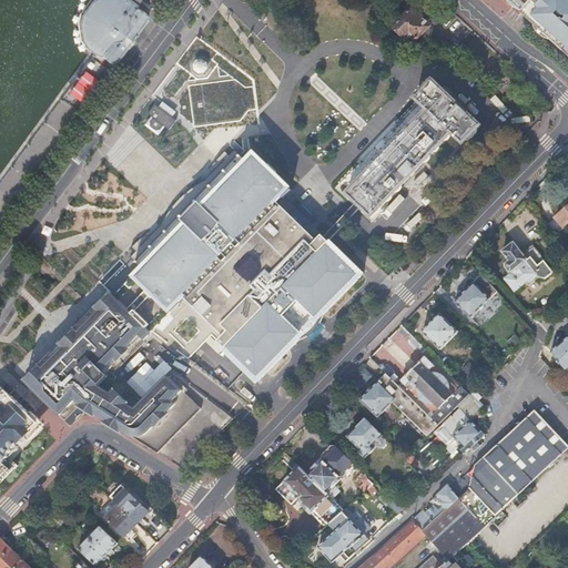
[(90,8),(88,11),(87,14),(84,19),(84,23),(84,30),(85,34),(87,38),(91,46),(95,50),(108,60),(113,63),(149,16),(128,0),(127,0),(99,0),(95,2),(90,8)]
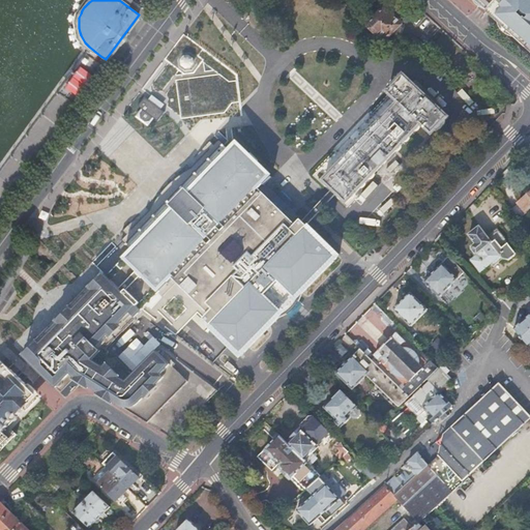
[(465,0),(475,9),(479,5),(473,0),(465,0)]
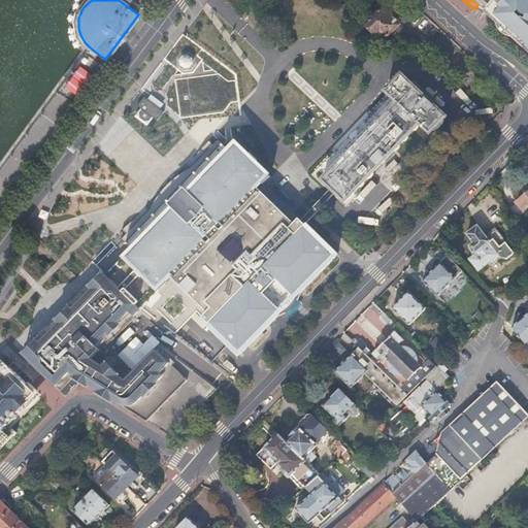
[(527,0),(494,0),(486,9),(496,20),(495,21),(514,36),(516,34),(527,43),(527,0)]
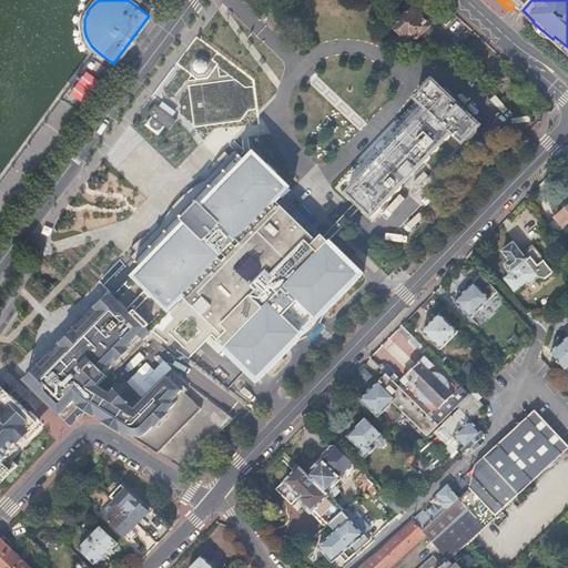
[(413,8),(394,27),(404,37),(405,36),(413,42),(430,24),(413,8)]
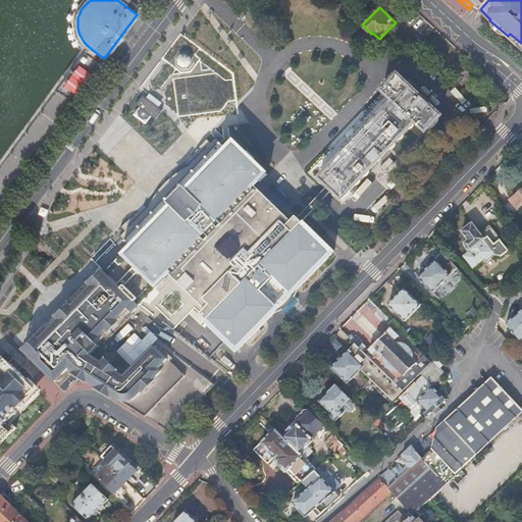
[(508,36),(521,48),(521,43),(510,34),(508,36)]
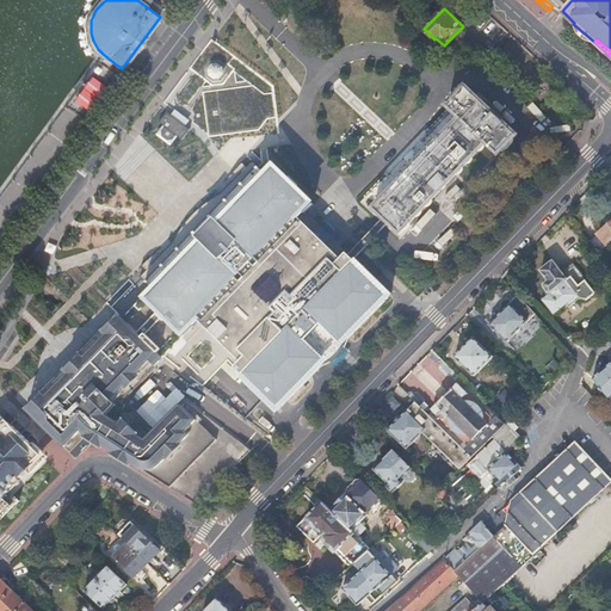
[(208,47),(189,68),(215,91),(221,85),(227,91),(234,82),(244,90),(252,80),(253,79),(242,69),(239,74),(208,47)]
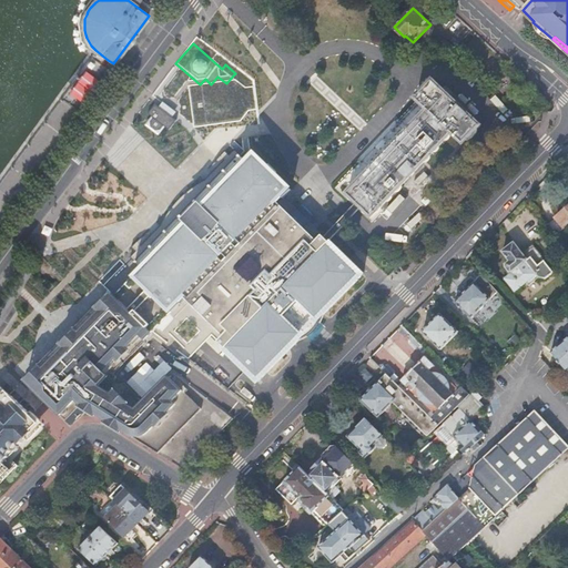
[(87,104),(111,70),(93,58),(69,91),(87,104)]
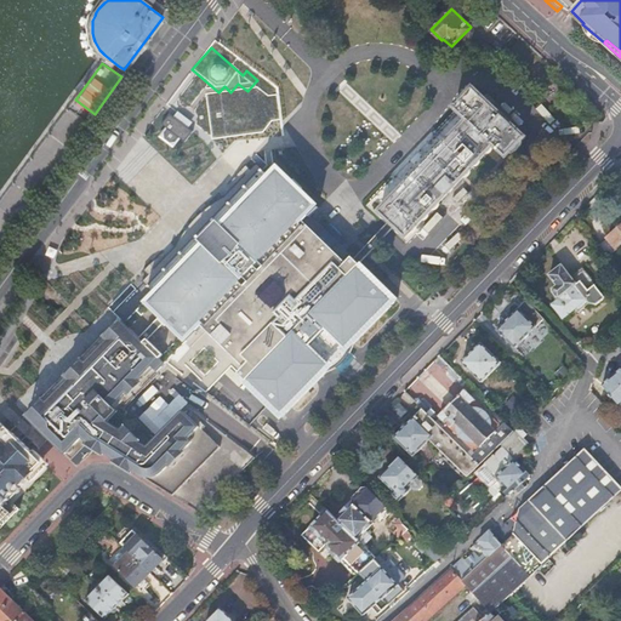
[(278,101),(274,85),(266,87),(268,103),(278,101)]
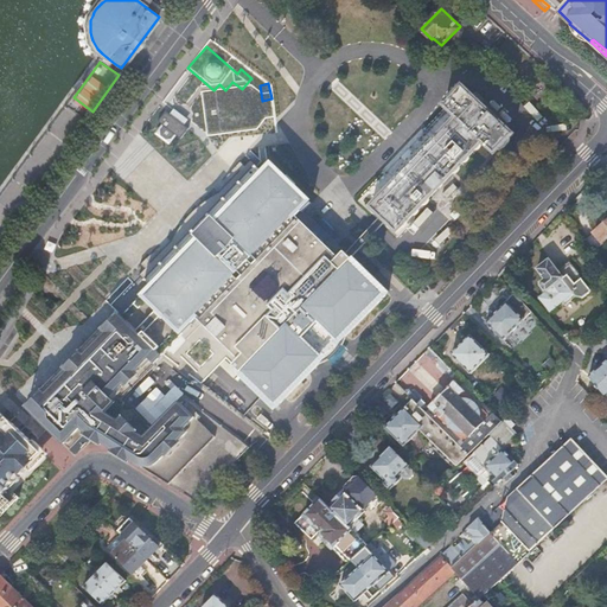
[(384,223),(395,231),(481,142),(493,153),(511,134),(461,87),(442,106),(455,117),(370,209),(379,218),(384,223)]
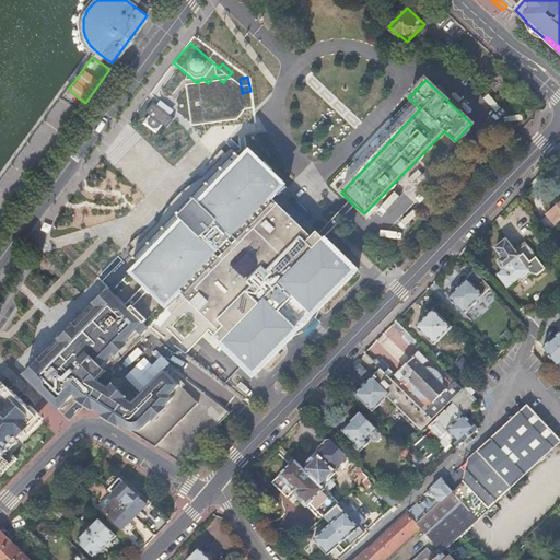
[(165,128),(173,118),(152,102),(144,112),(149,115),(147,119),(147,126),(152,129),(158,128),(161,125),(165,128)]
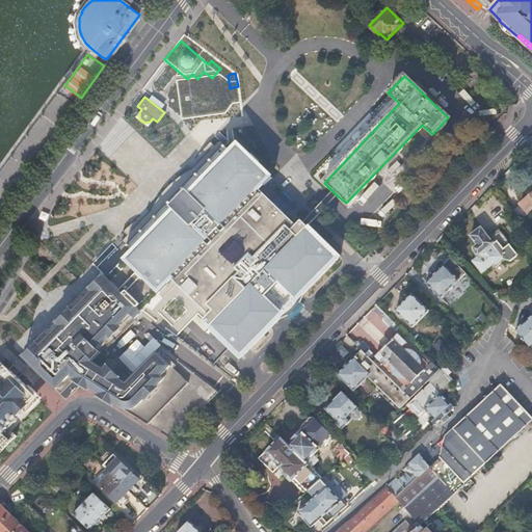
[(121,241),(126,245),(224,144),(219,139),(190,168),(184,173),(175,179),(169,184),(163,190),(156,200),(149,211),(121,241)]
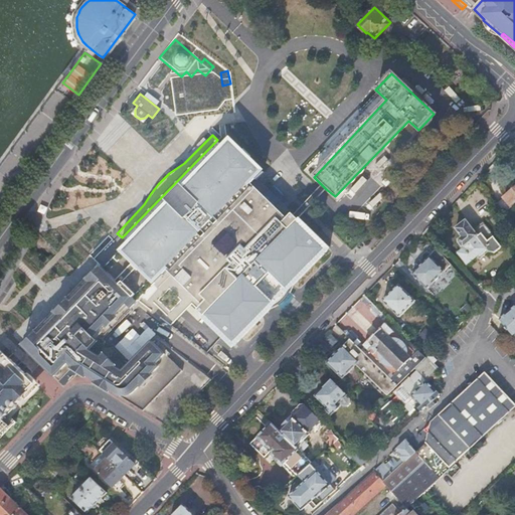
[(119,287),(137,302),(155,284),(163,276),(191,304),(233,346),(270,309),(274,308),(278,306),(284,301),(286,299),(289,294),(291,291),(293,286),(328,249),(298,219),(294,215),(292,213),(287,218),(251,184),(264,172),(228,138),(222,145),(127,242),(120,249),(121,249),(103,269),(119,287)]
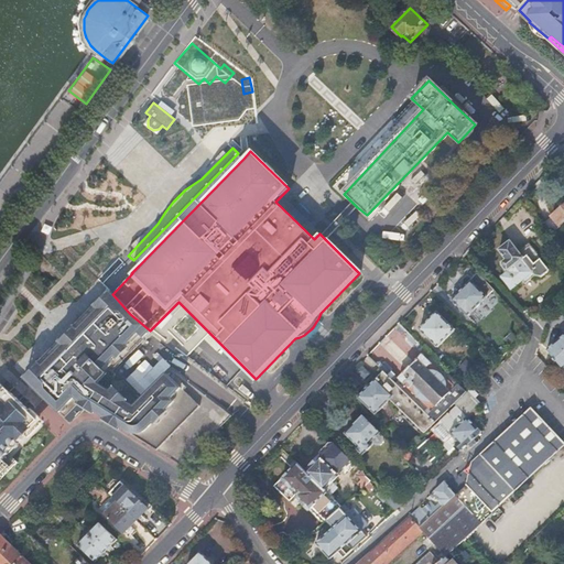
[(139,266),(243,159),(238,153),(133,260),(139,266)]
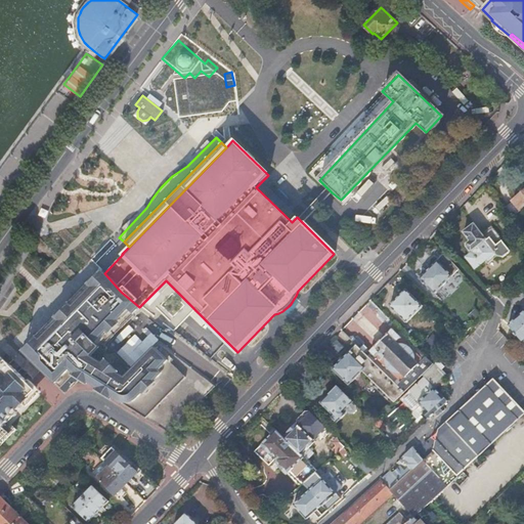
[(303,223),(332,192),(328,188),(299,219),(303,223)]
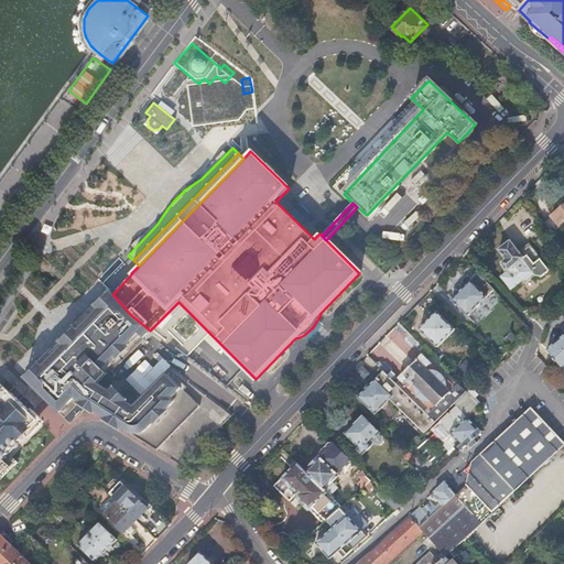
[(563,205),(545,223),(554,232),(563,224),(563,205)]
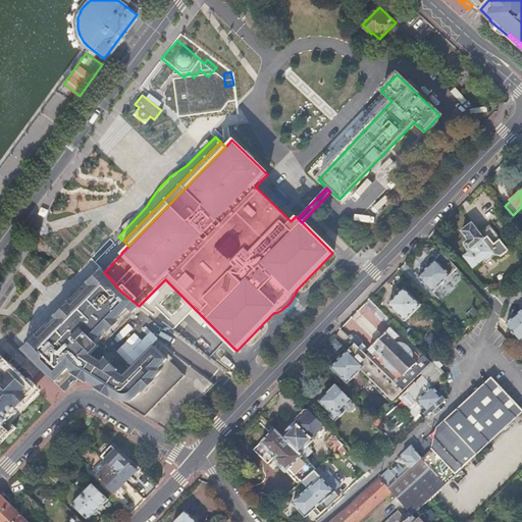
[(466,244),(465,247),(470,252),(464,257),(468,261),(463,266),(466,269),(471,265),(473,268),(492,252),(497,256),(501,257),(510,250),(502,240),(502,239),(490,225),(480,232),(473,223),(462,231),(470,241),(466,244)]
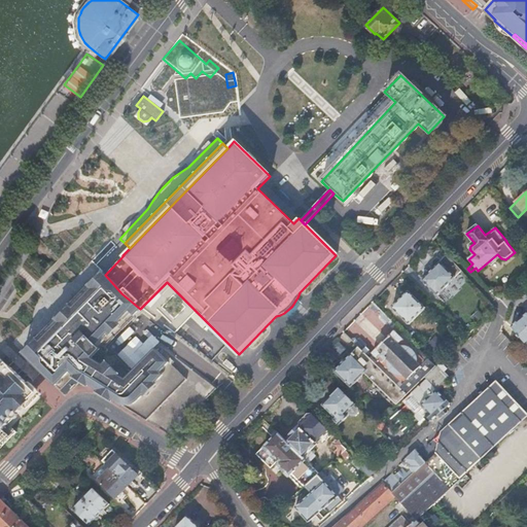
[(447,255),(422,280),(437,295),(461,271),(447,255)]
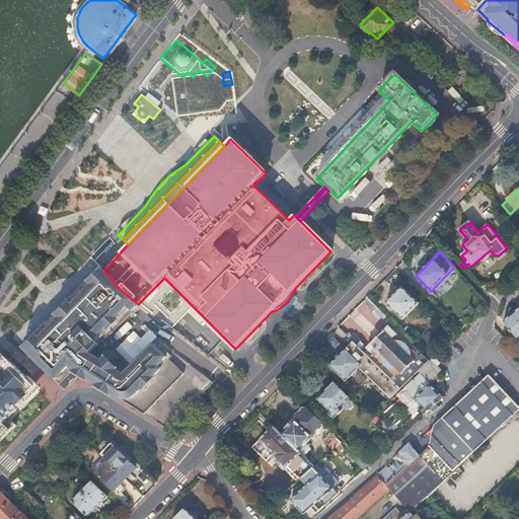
[(97,269),(17,353),(21,356),(103,271),(100,267),(97,269)]
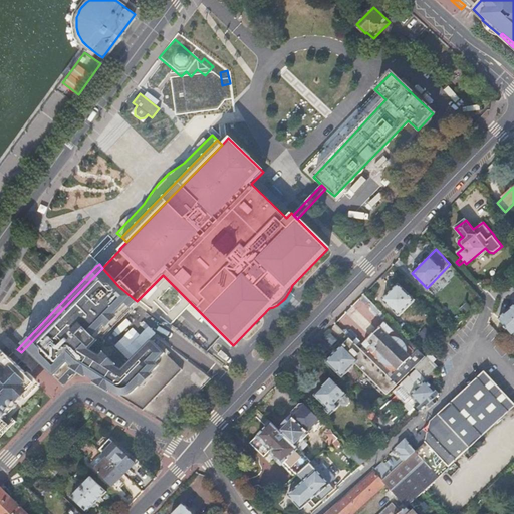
[(39,363),(61,386),(77,369),(133,404),(140,398),(168,424),(209,379),(162,343),(174,329),(169,325),(137,301),(118,286),(102,268),(21,352),(35,366),(39,363)]
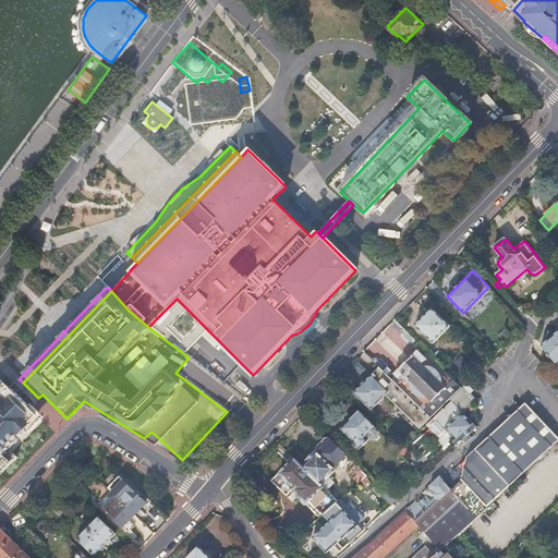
[(207,329),(177,299),(168,307),(148,327),(183,353),(207,329)]
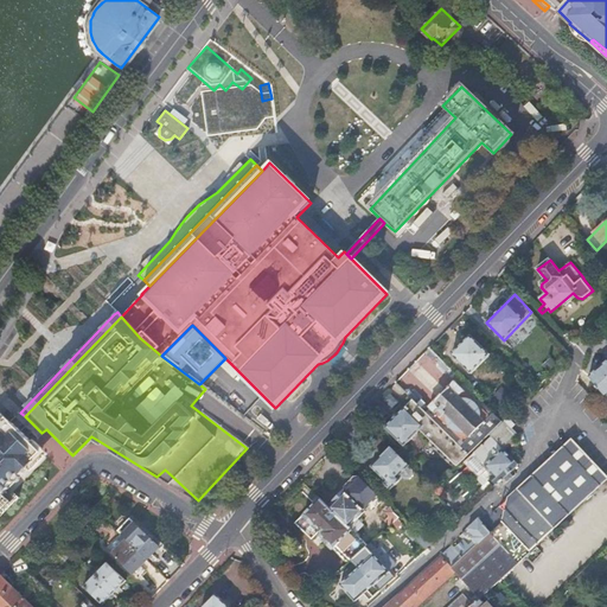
[(491,355),(471,336),(452,356),(471,375),(491,355)]
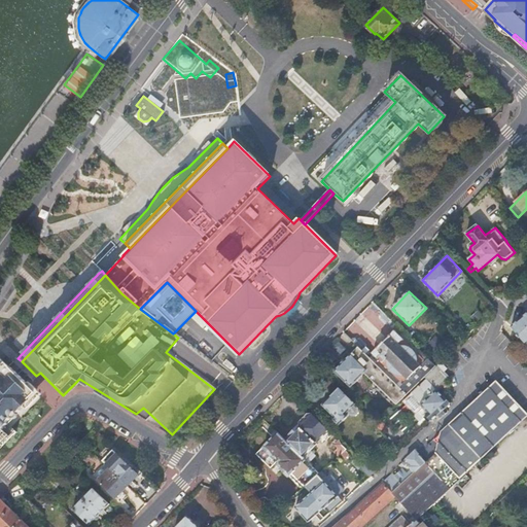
[(393,322),(380,310),(379,318),(384,323),(388,323),(390,325),(393,322)]
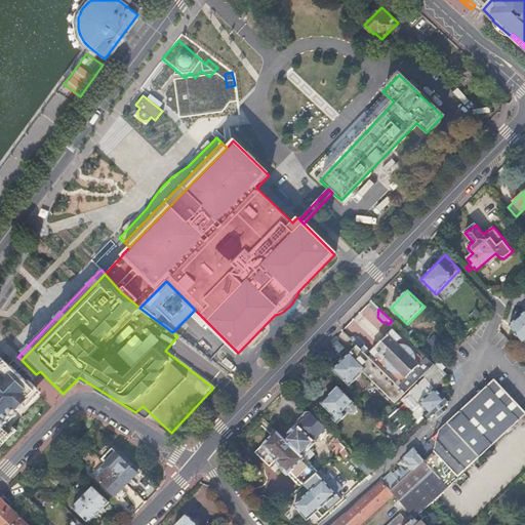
[(524,312),(509,326),(516,334),(515,335),(516,336),(517,336),(524,344),(524,312)]
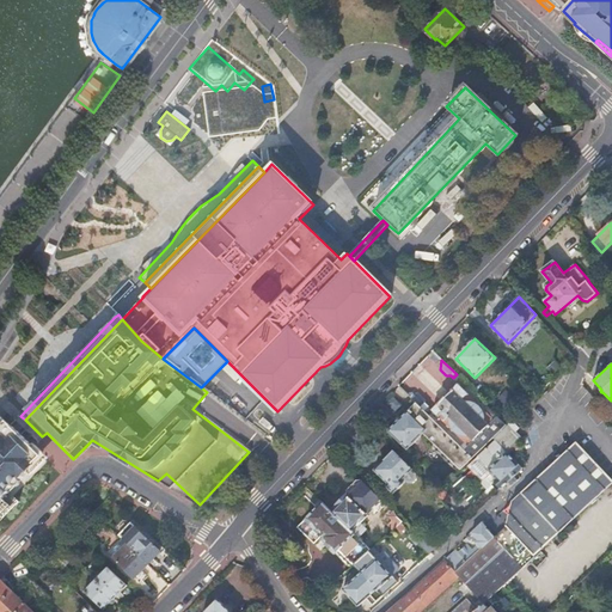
[(538,368),(530,377),(544,390),(551,383),(538,368)]
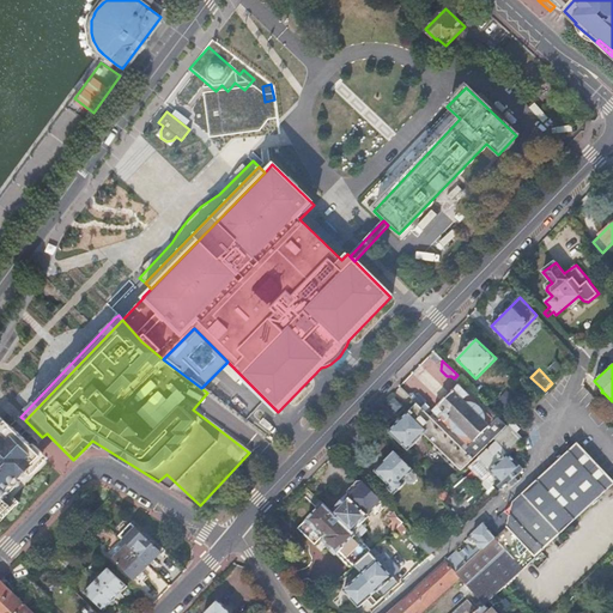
[(434,412),(469,447),(465,453),(473,460),(493,439),(509,425),(499,417),(496,422),(459,386),(434,412)]
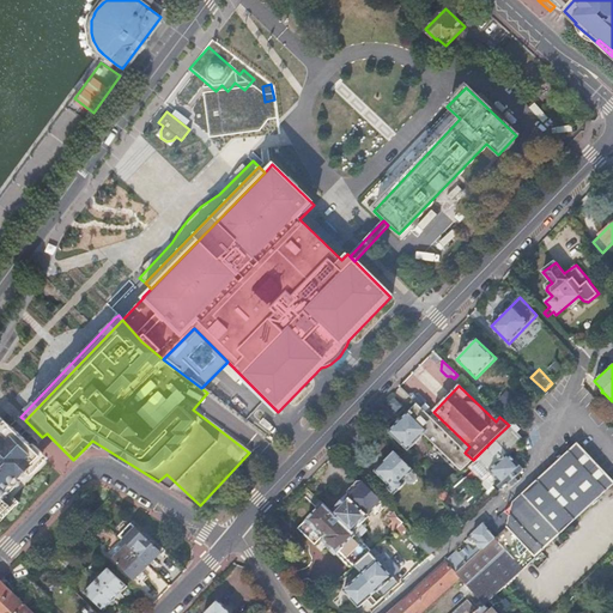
[(413,393),(406,394),(413,401),(425,413),(430,407),(426,404),(425,401),(418,393),(414,394),(413,393)]
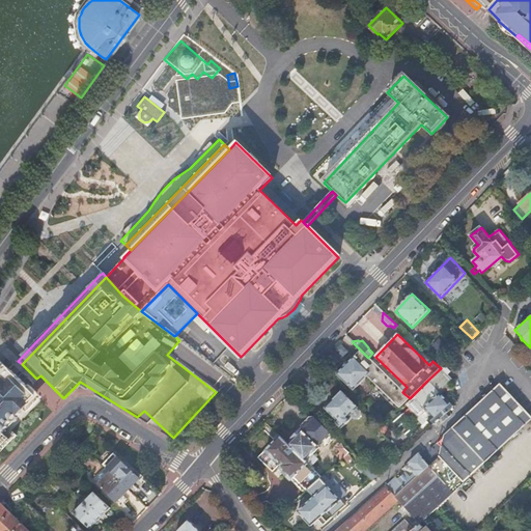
[(354,356),(336,374),(347,386),(353,391),(367,376),(375,385),(372,389),(395,412),(410,398),(402,392),(368,358),(358,347),(352,354),(354,356)]
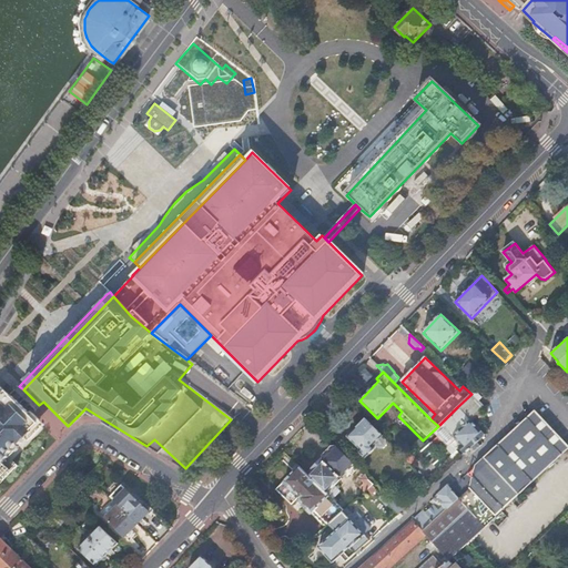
[(0,466),(1,465),(0,462),(0,458),(4,455),(32,427),(33,428),(34,428),(36,427),(37,426),(37,425),(37,424),(0,388),(0,387),(0,466)]
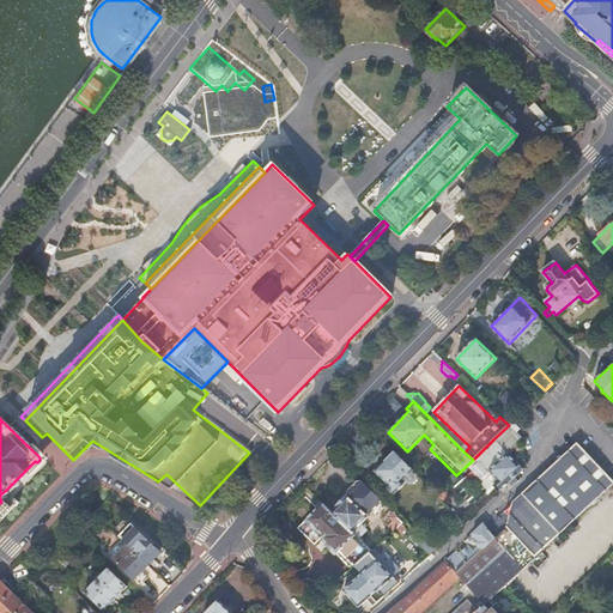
[(497,443),(479,459),(490,471),(489,472),(498,480),(495,484),(502,491),(511,481),(515,485),(522,479),(519,475),(525,469),(517,462),(509,454),(516,445),(523,438),(510,424),(509,425),(493,439),(497,443)]
